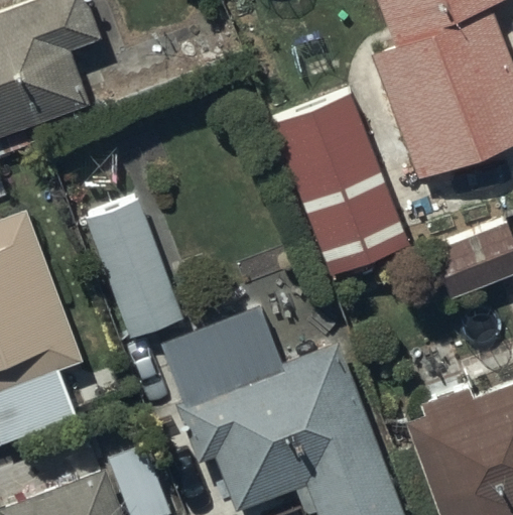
[(0,137),(88,106),(66,53),(99,39),(84,0),(34,0),(0,11),(0,137)]
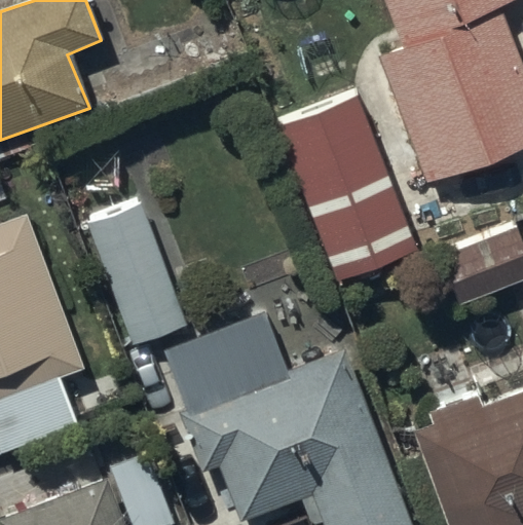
[(381,0),(400,45),(378,53),(423,177),(522,141),(522,60),(501,0),(381,0)]
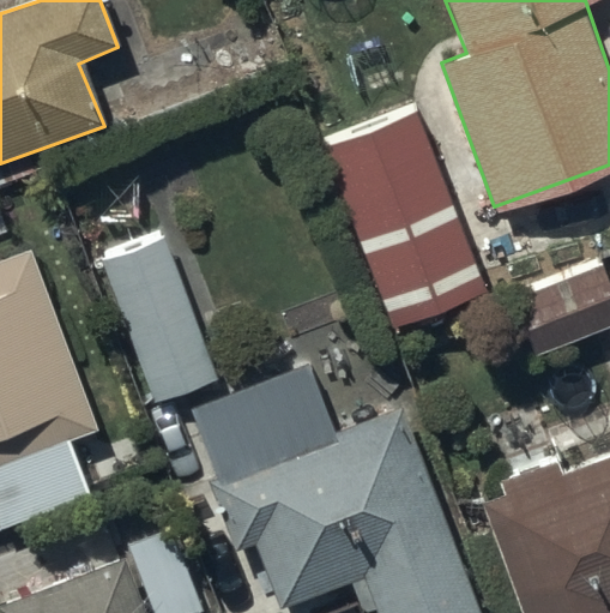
[(416,114),(326,146),(392,324),(481,292),(416,114)]
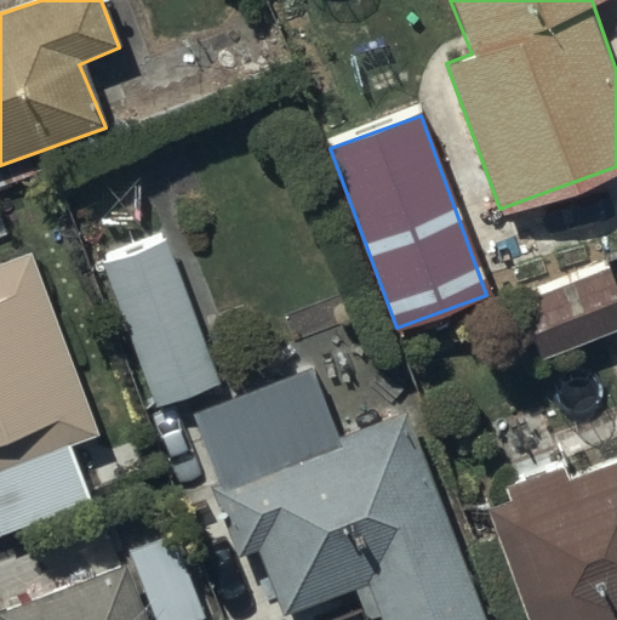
[(165,243),(103,266),(154,409),(217,386),(165,243)]
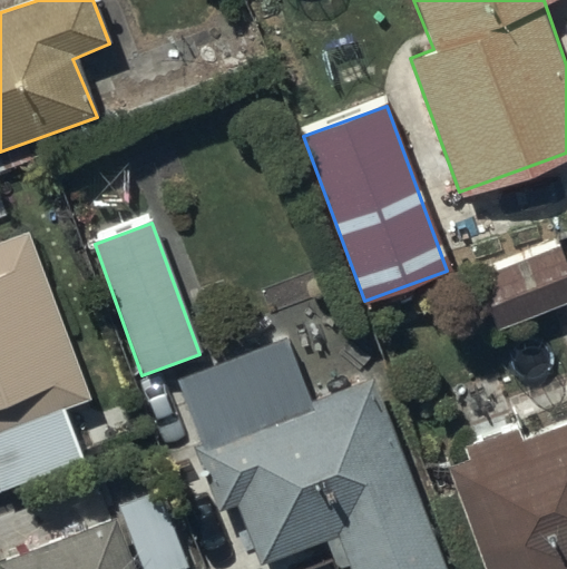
[(29,228),(0,239),(0,487),(85,455),(67,410),(93,400),(29,228)]
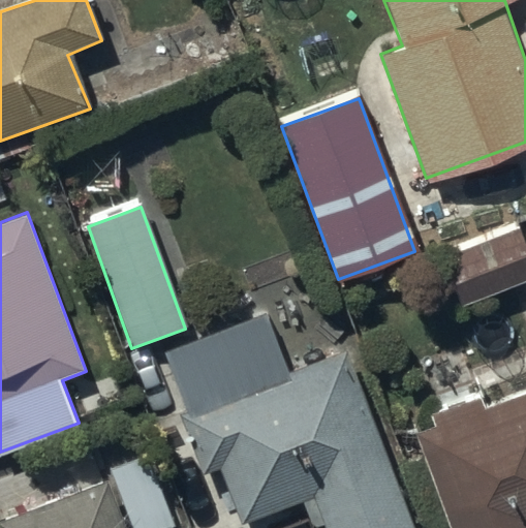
[(525,249),(516,223),(433,255),(454,309),(525,281),(525,249)]
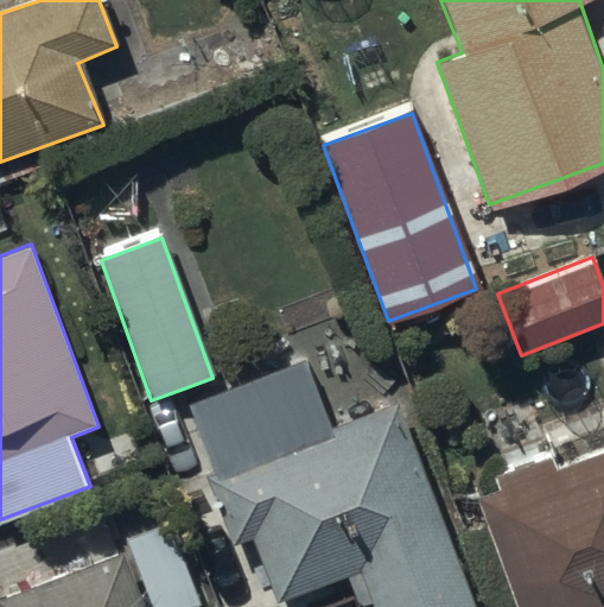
[(306,361),(188,405),(214,474),(207,478),(233,548),(254,541),(278,605),(348,579),(358,606),(372,606),(474,606),(399,404),(331,429),(306,361)]
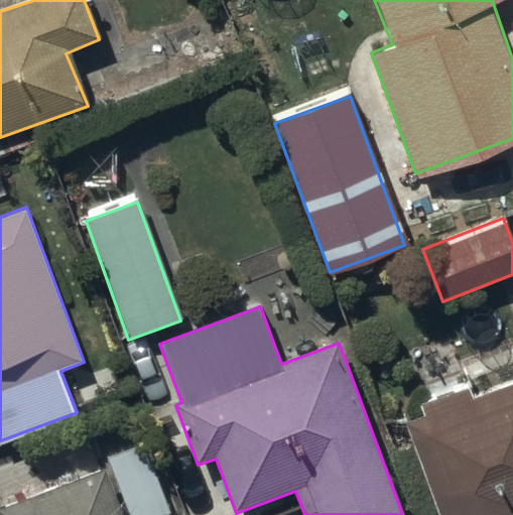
[(512,384),(474,399),(470,387),(419,406),(423,417),(404,424),(437,514),(512,514),(512,384)]
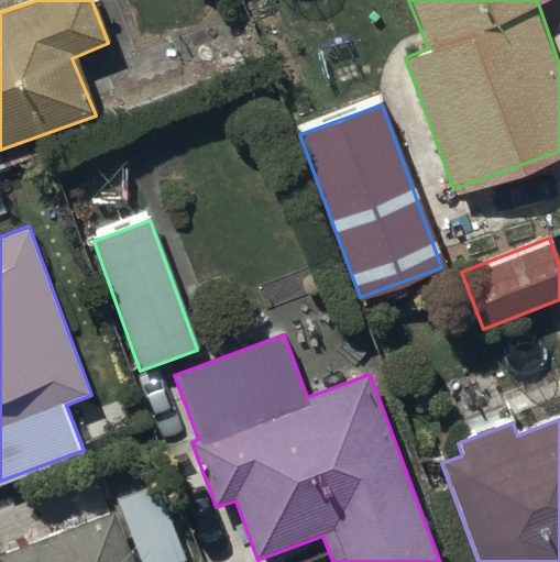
[(157,485),(118,502),(142,561),(179,561),(187,559),(157,485)]
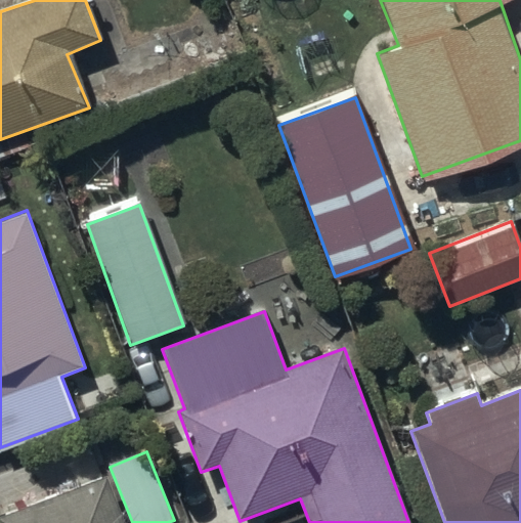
[(126,522),(107,476),(0,516),(0,522),(126,522)]
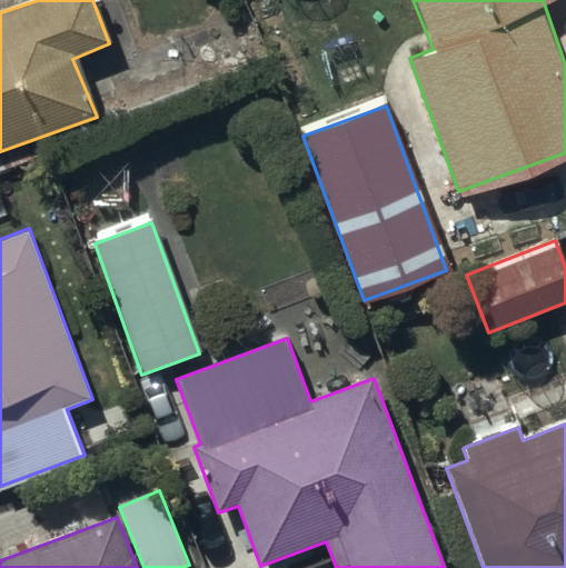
All buildings are outlined.
